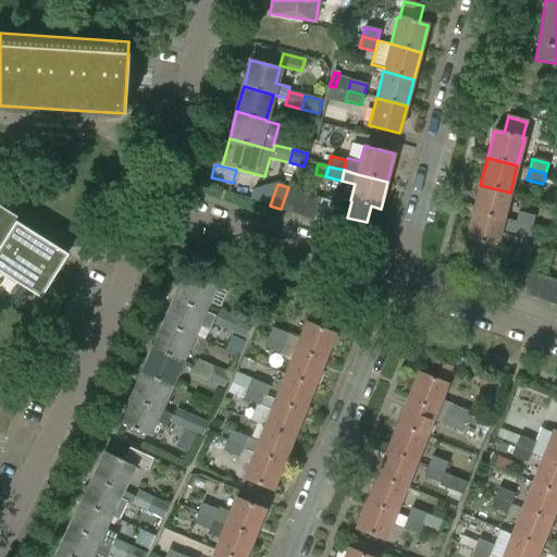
[(480,185),(473,210),(504,218),(510,193),(480,185)]
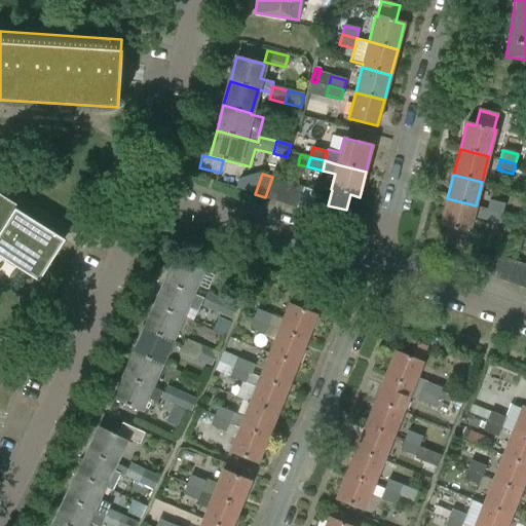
[(272,177),(265,197),(276,201),(283,181),(272,177)]
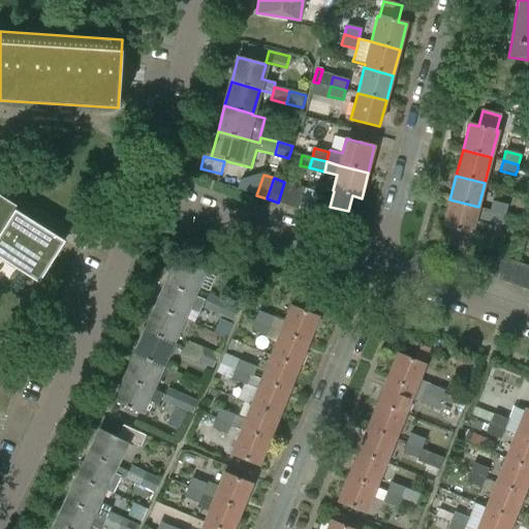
[(284,182),(278,203),(288,206),(294,185),(284,182)]
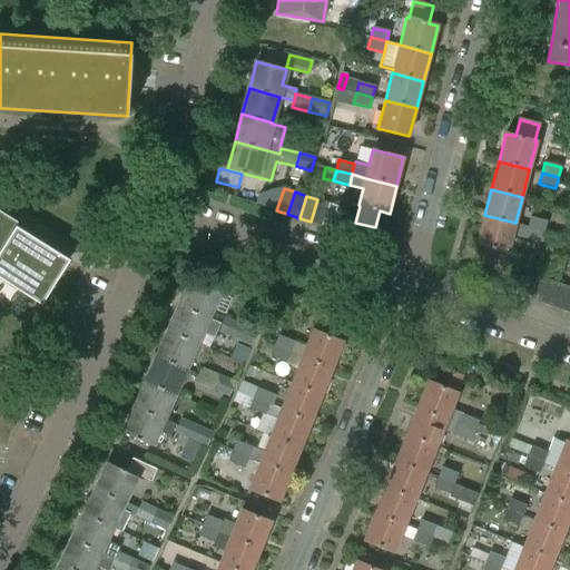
[(317,199),(311,222),(322,226),(322,224),(330,204),(317,199)]
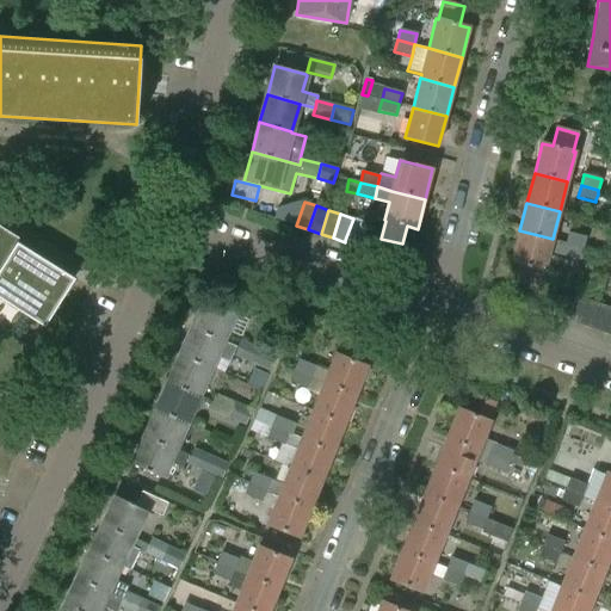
[(519,230),(511,263),(522,265),(517,283),(537,288),(542,270),(544,271),(549,252),(563,255),(566,242),(553,239),(519,230)]
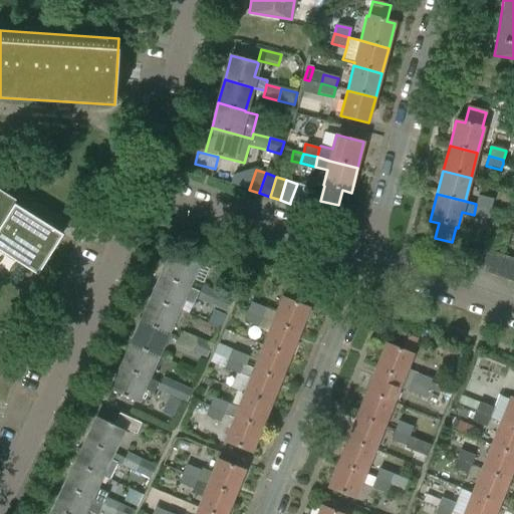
[(0,228),(3,225),(15,205),(0,195),(0,228)]
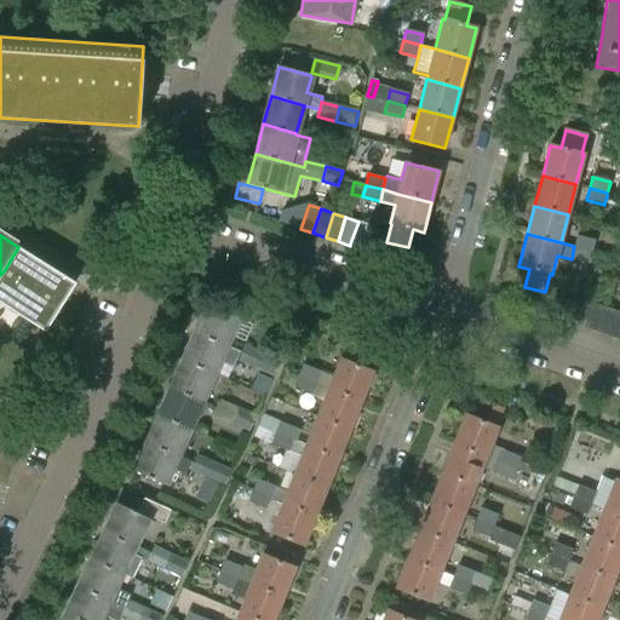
[(577,237),(574,246),(592,251),(595,242),(577,237)]
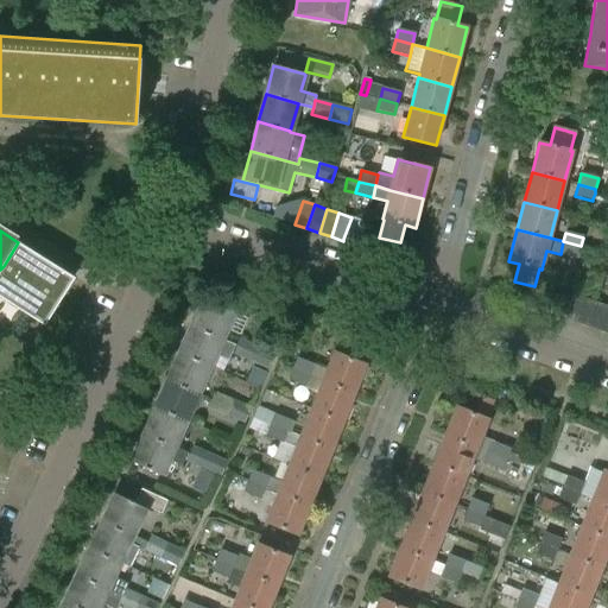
[(563,241),(561,254),(577,259),(581,246),(563,241)]
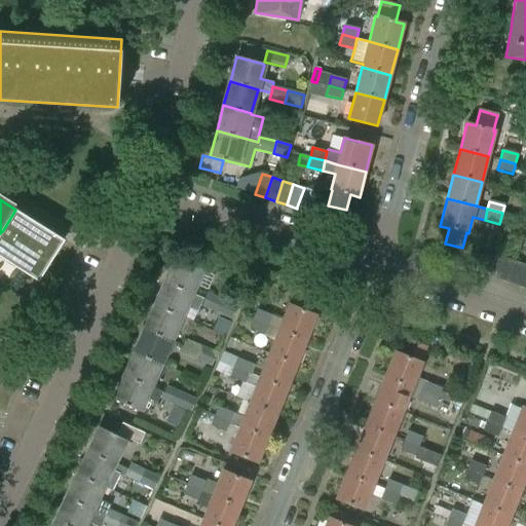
[(43,256),(55,235),(15,210),(3,230),(43,256)]
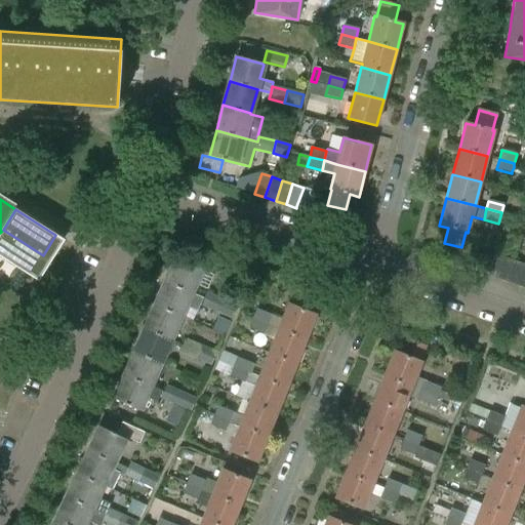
[(43,255),(3,230),(0,233),(0,255),(30,275),(37,265),(43,255)]
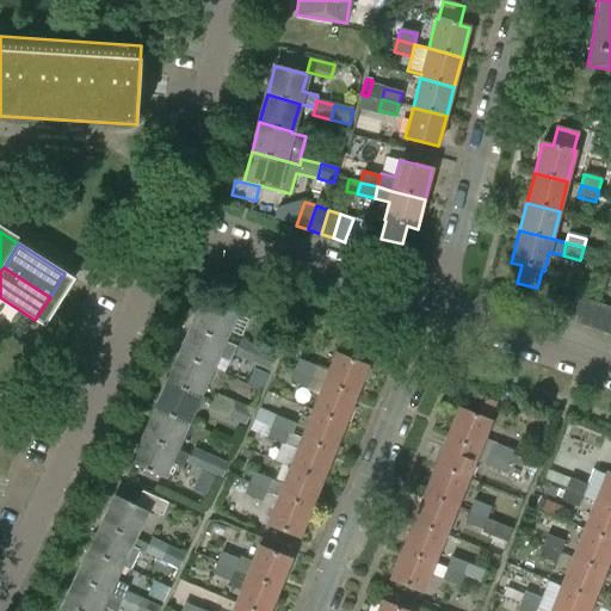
[(568,318),(567,320),(580,325),(587,300),(575,296),(568,318)]
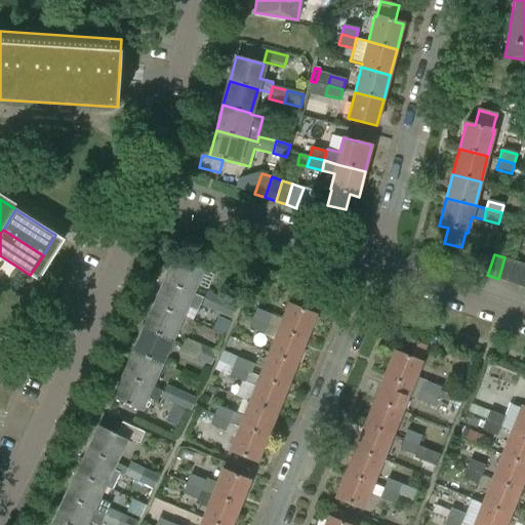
[(505,257),(498,279),(509,282),(516,261),(505,257)]
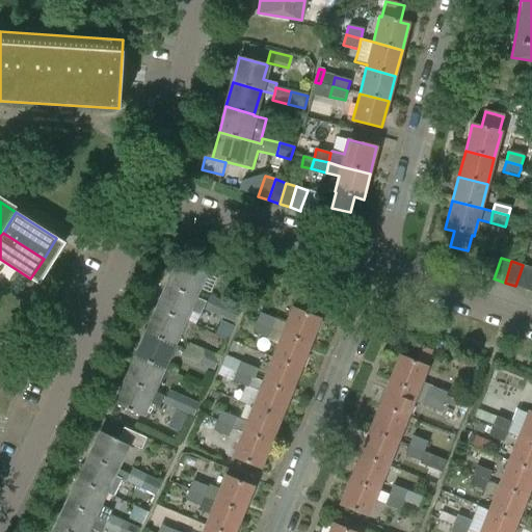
[(178,262),(167,285),(194,297),(197,288),(209,293),(215,278),(205,273),(178,262)]
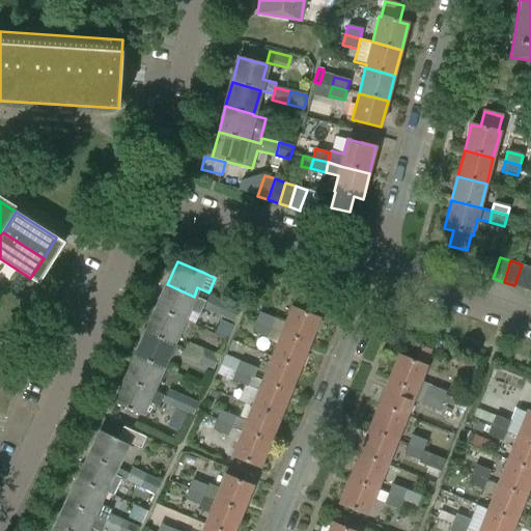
[(530,268),(522,264),(514,285),(525,289),(530,270),(530,268)]
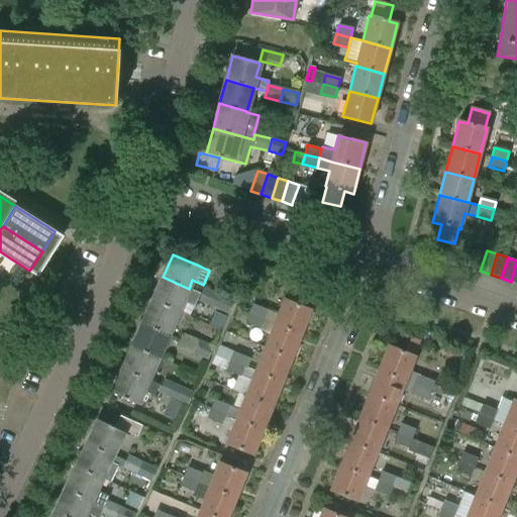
[(163,277),(152,300),(179,311),(183,302),(194,307),(200,294),(189,289),(163,277)]
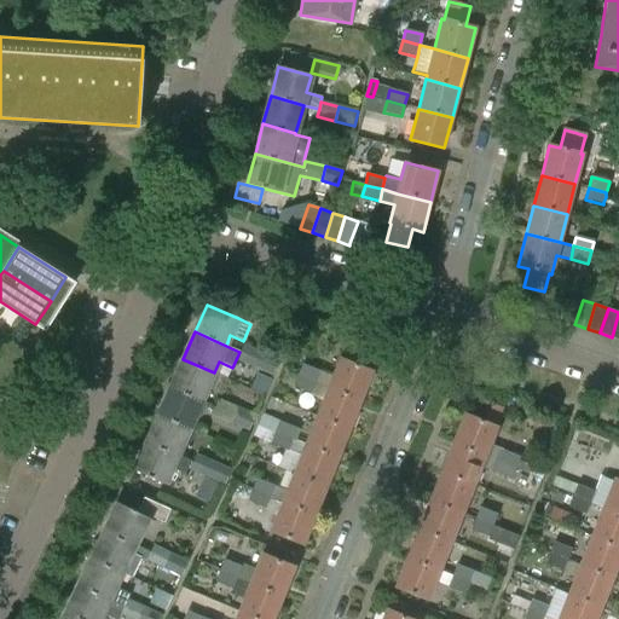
[(333,377),(328,387),(360,400),(372,371),(362,368),(369,350),(350,342),(342,359),(340,358),(333,377)]
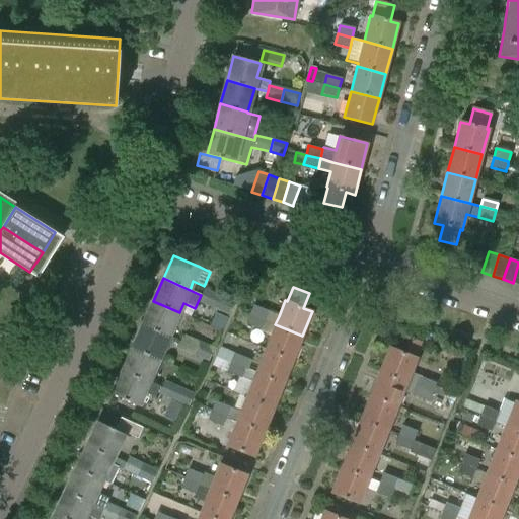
[(204,291),(199,302),(213,308),(218,297),(204,291)]
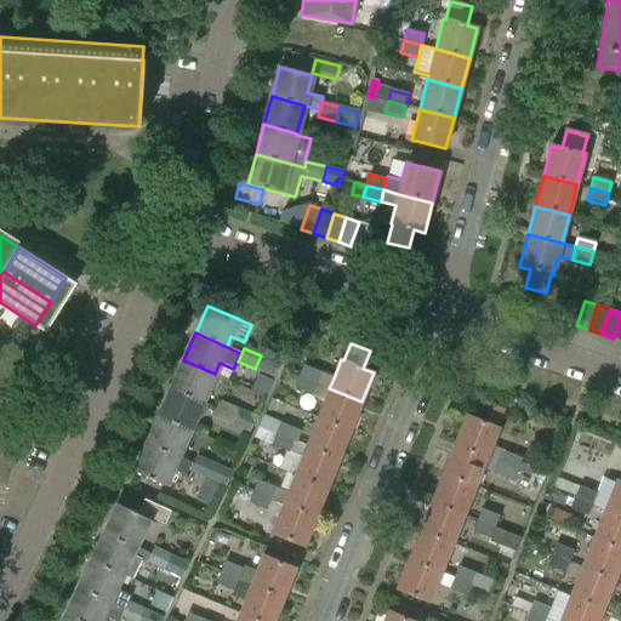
[(261,355),(255,369),(273,377),(279,363),(261,355)]
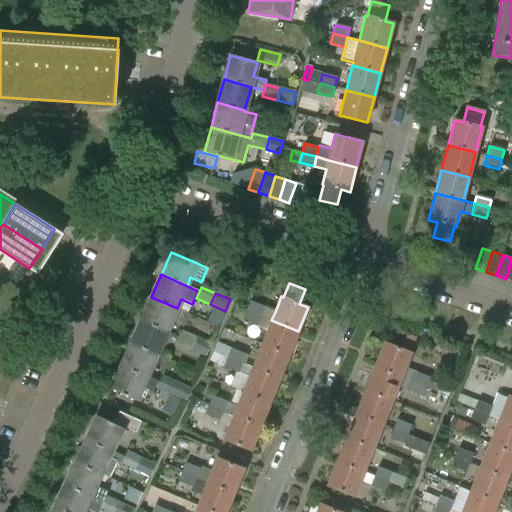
[(151,297),(141,319),(167,331),(177,308),(151,297)]
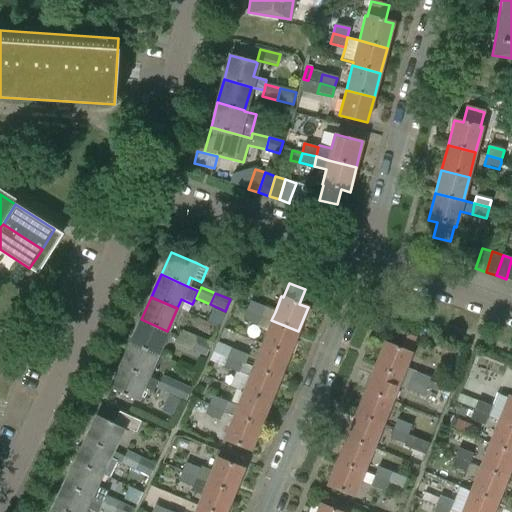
[(250,302),(246,310),(260,316),(264,307),(250,302)]
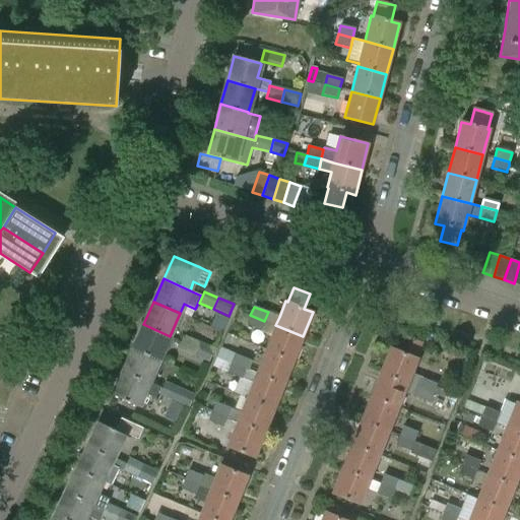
[(250,315),(247,325),(260,330),(264,321),(250,315)]
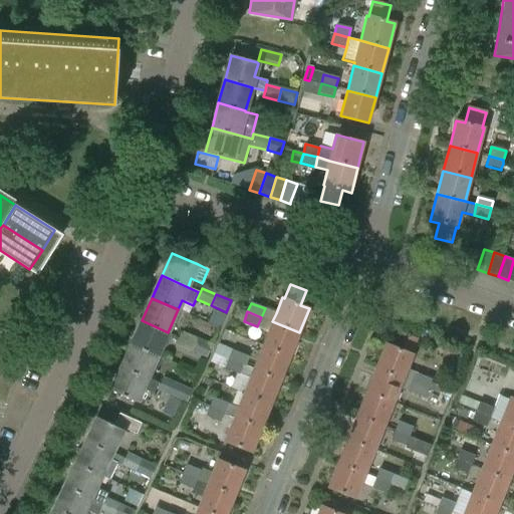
[(142,320),(132,343),(158,355),(168,332),(142,320)]
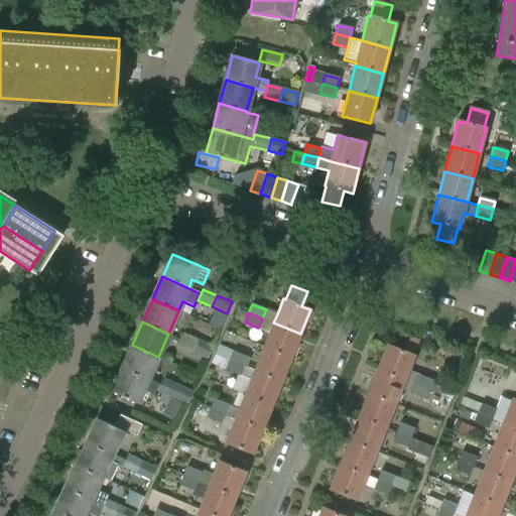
[(270,333),(264,347),(290,358),(300,334),(273,323),(270,333)]
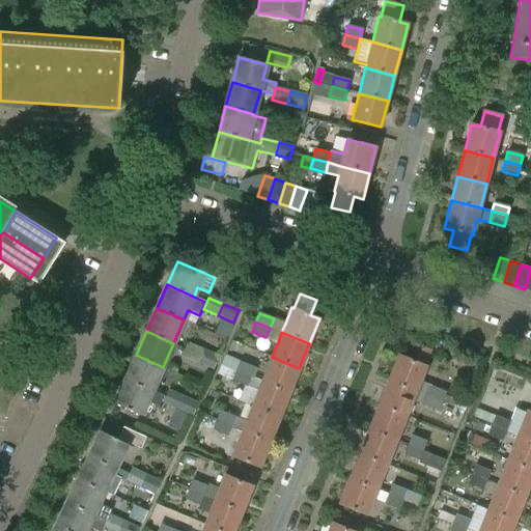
[(188,344),(183,356),(197,363),(202,351),(188,344)]
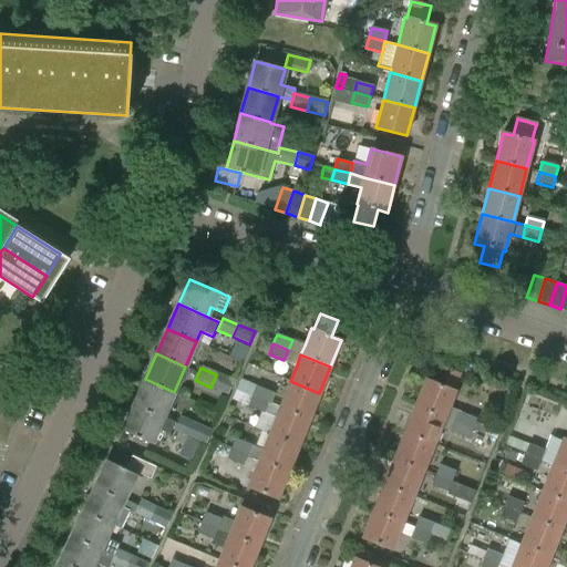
[(425,380),(415,405),(457,422),(461,413),(449,408),(455,391),(453,390),(460,374),(442,368),(435,383),(425,380)]
